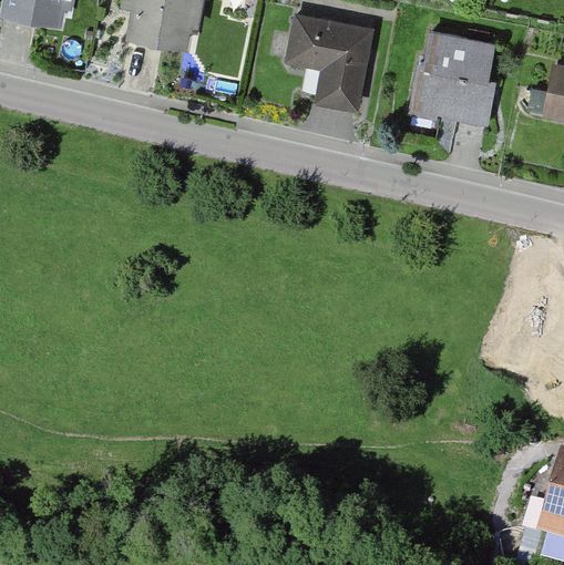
[(72,0),(2,0),(0,16),(60,26),(63,8),(71,9),(72,0)]
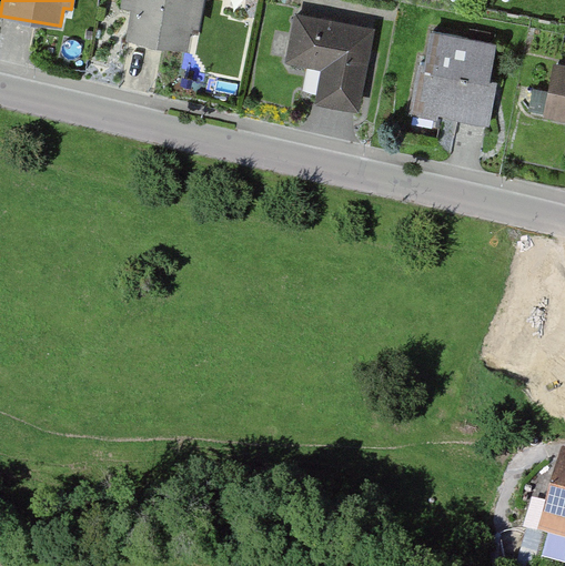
[(203,0),(119,0),(119,9),(129,11),(124,41),(185,51),(189,29),(199,30),(203,0)]
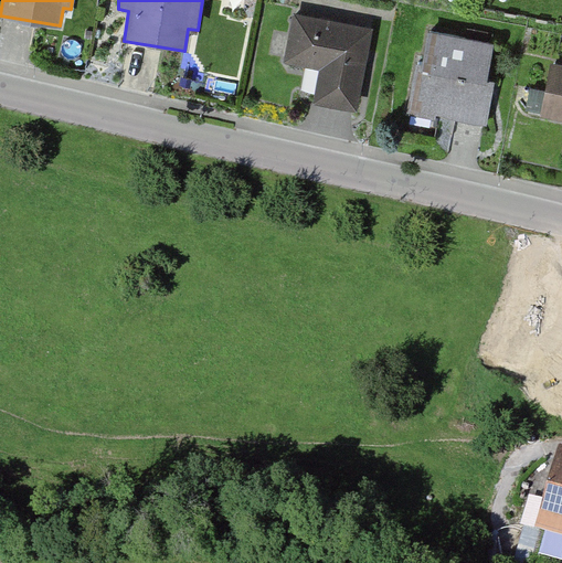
[(369,27),(292,13),(284,62),(320,68),(314,102),(354,109),(369,27)]
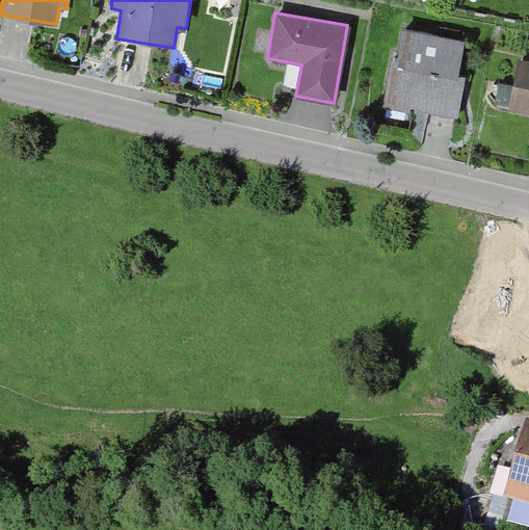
[(464,42),(404,31),(398,64),(391,63),(384,106),(458,118),(465,80),(457,79),(464,42)]
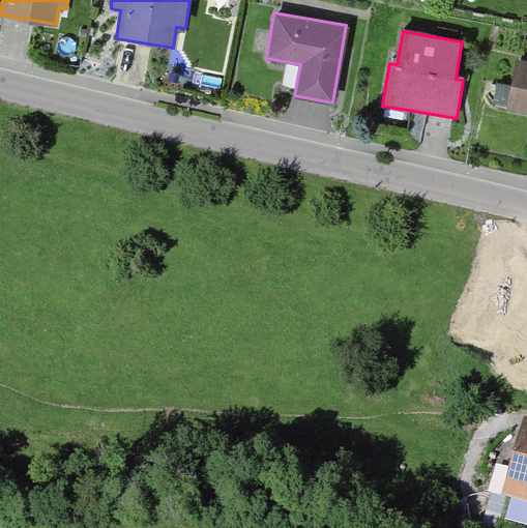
[(526,64),(516,62),(506,110),(526,113),(526,64)]
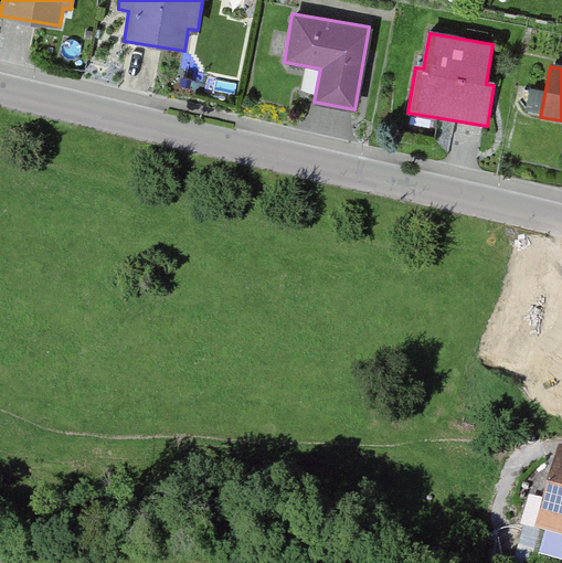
[(561,452),(555,450),(540,502),(529,499),(520,530),(533,533),(532,537),(561,545),(561,452)]
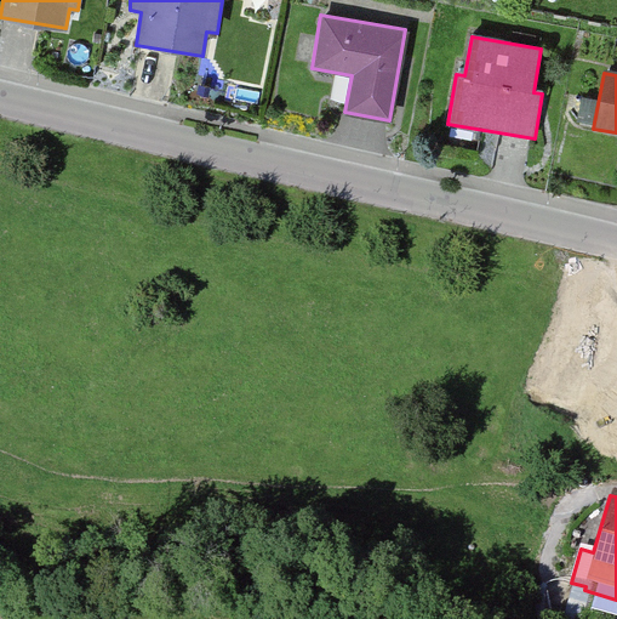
All buildings are outlined.
